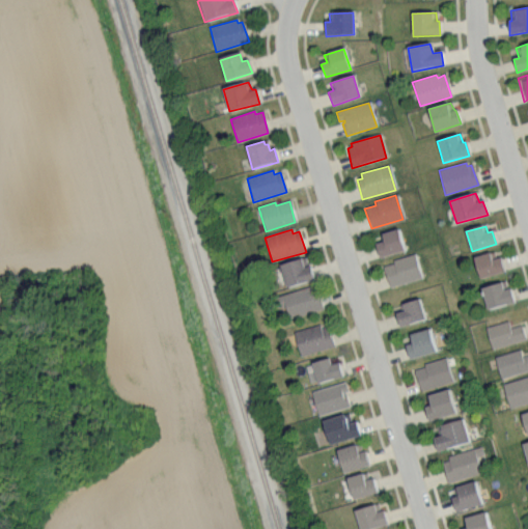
[(396,230),(382,234),(384,242),(376,245),(380,258),(404,251),(396,230)]
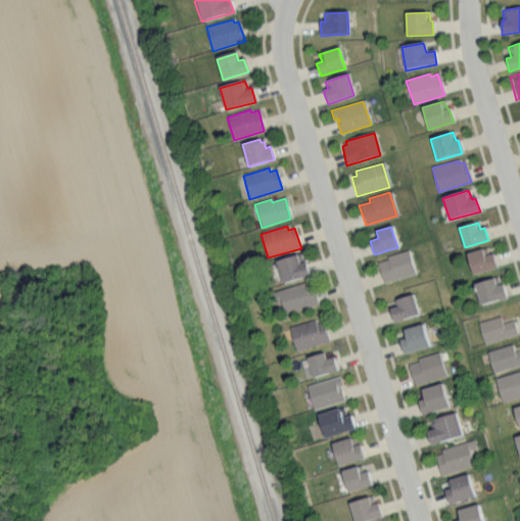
[(492,254),(488,255),(486,249),(482,250),(467,255),(474,274),(497,267),(492,254)]
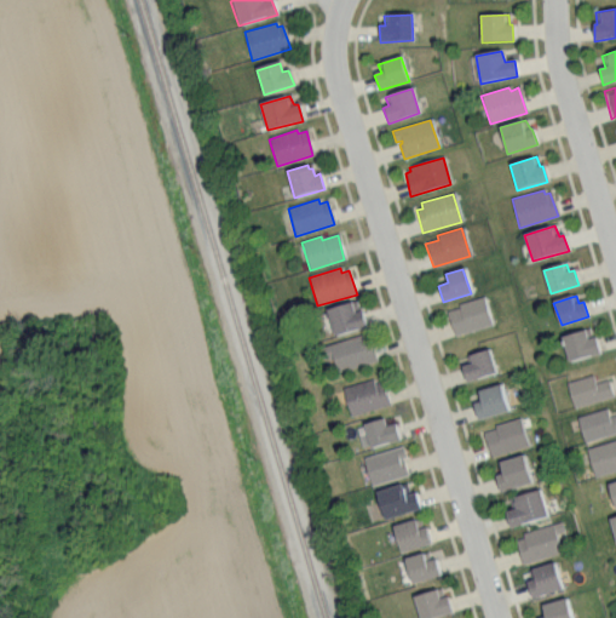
[(483,298),(458,304),(459,309),(447,313),(454,337),(491,325),(483,298)]
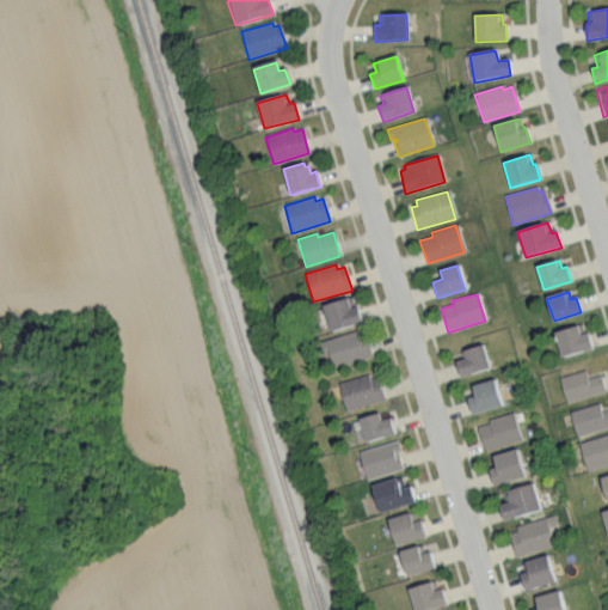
[(356,307),(350,310),(348,299),(323,307),(329,333),(362,324),(356,307)]
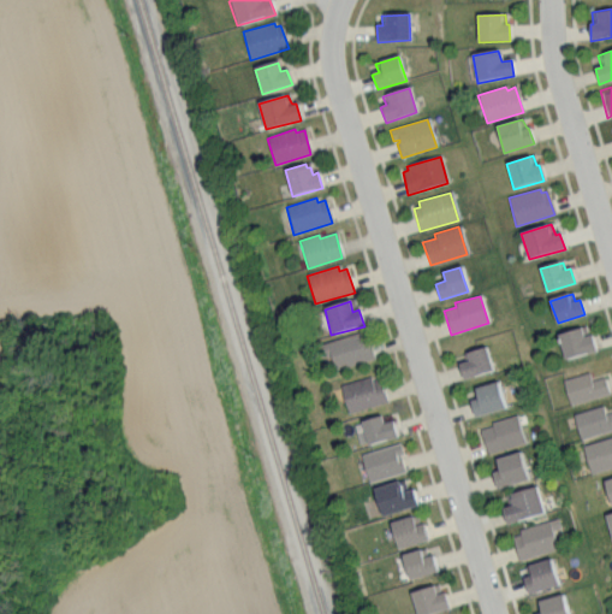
[(590,336),(588,336),(584,328),(558,336),(565,360),(595,352),(590,336)]
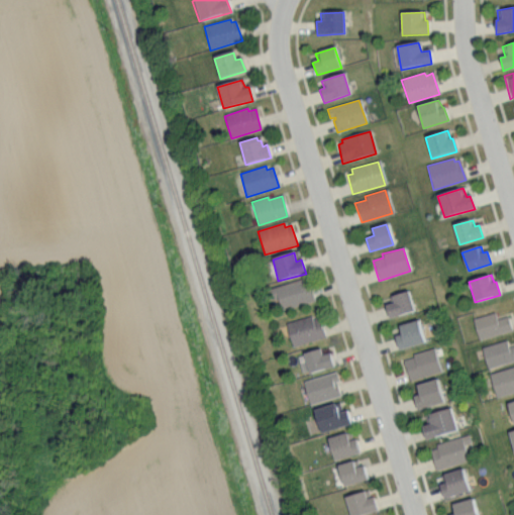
[(308,283),(302,284),(301,280),(266,290),(271,309),(279,306),(280,312),(314,301),(308,283)]
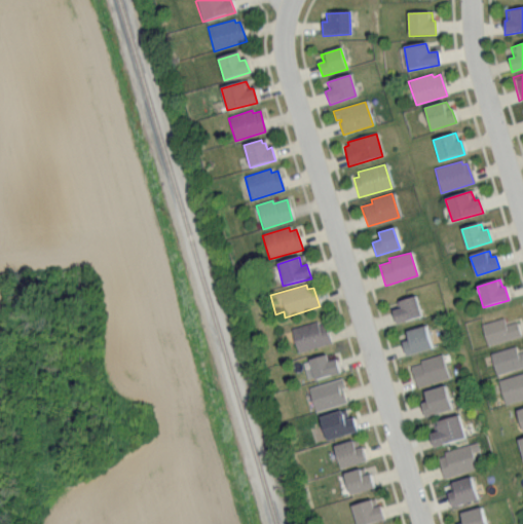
[(414,297),(395,303),(398,310),(393,312),(396,325),(420,316),(414,297)]
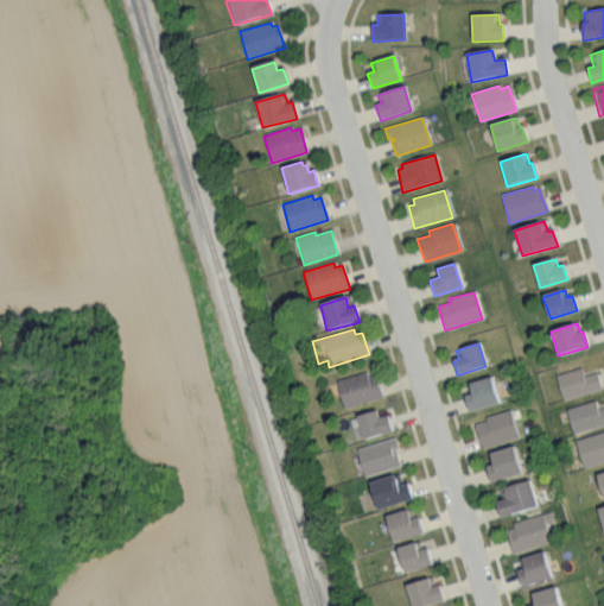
[(596,373),(583,378),(580,370),(555,377),(564,402),(601,390),(596,373)]
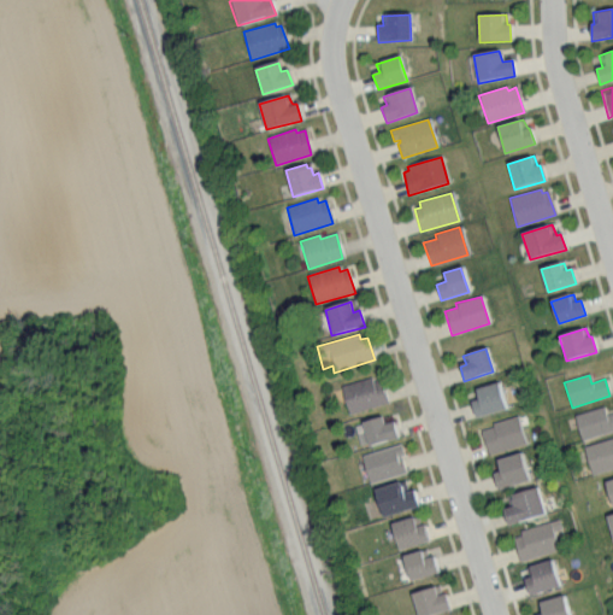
[(379,380),(372,384),(370,379),(341,387),(349,414),(387,404),(379,380)]
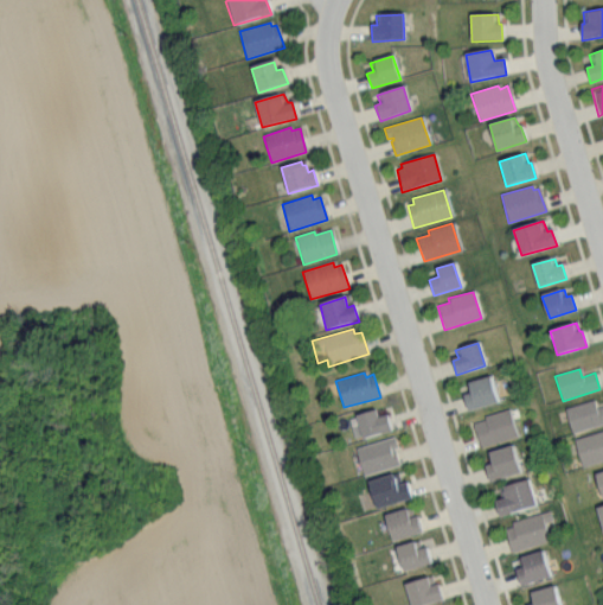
[(489,377),(468,383),(472,394),(464,396),(468,412),(496,402),(489,377)]
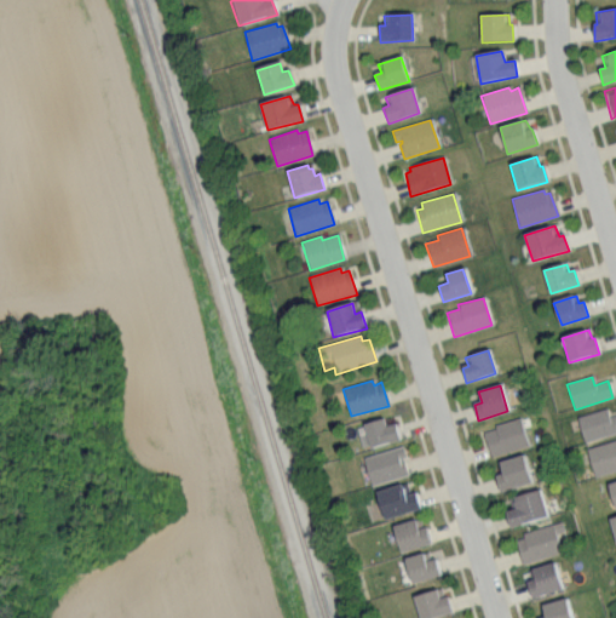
[(615,416),(609,418),(606,410),(577,418),(583,444),(615,434),(615,416)]
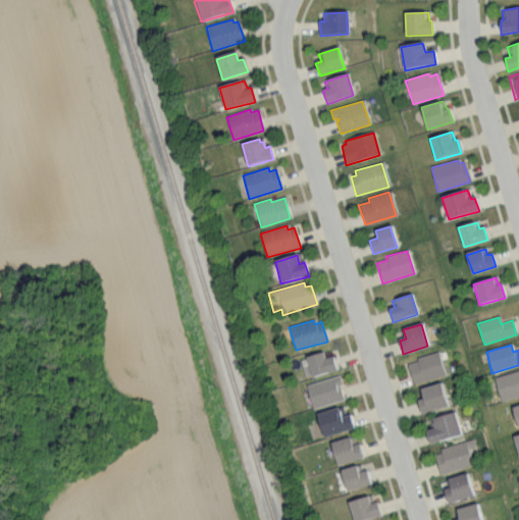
[(437,352),(416,359),(417,362),(407,365),(413,386),(445,376),(437,352)]
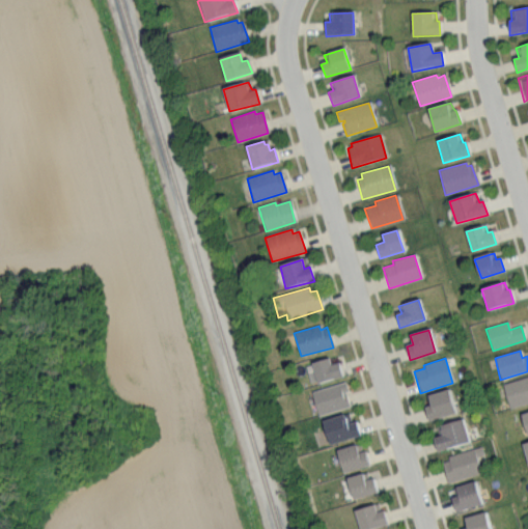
[(338,363),(331,366),(329,359),(312,364),(318,384),(342,377),(338,363)]
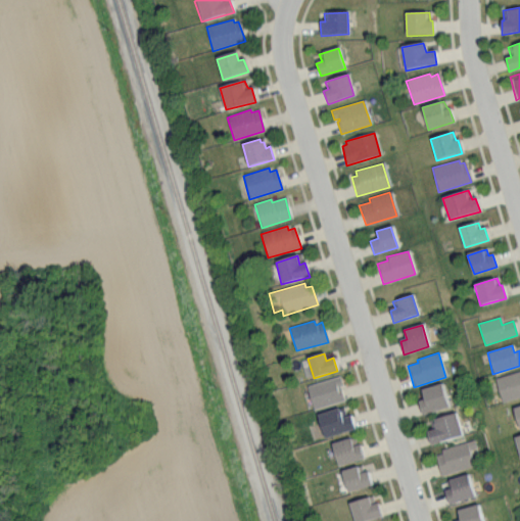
[(519,372),(495,379),(502,404),(519,397),(519,372)]
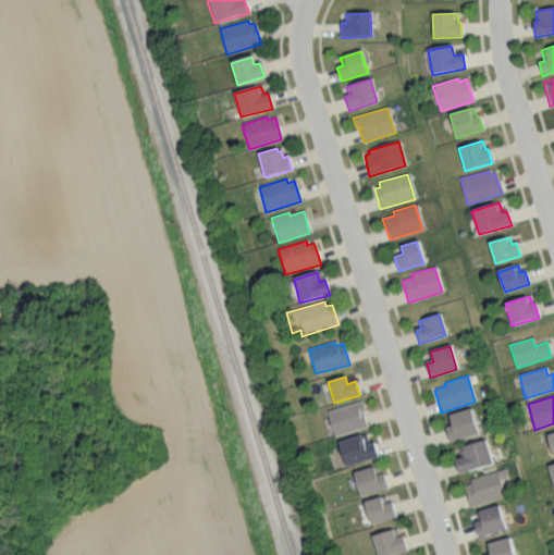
[(365,410),(361,402),(327,412),(334,438),(367,427),(361,412),(365,410)]
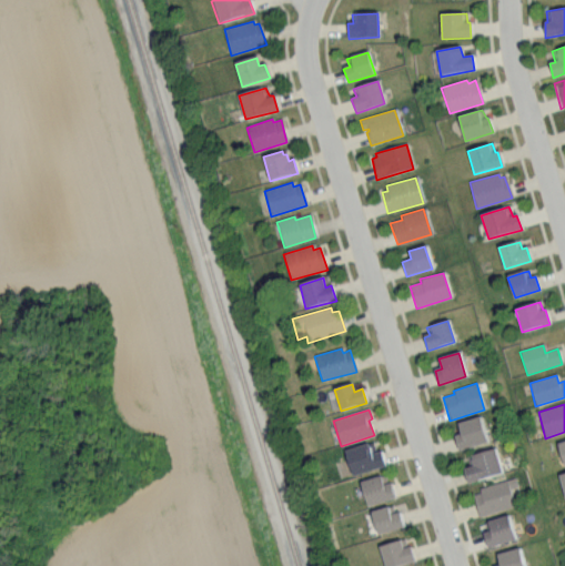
[(478,417),(457,424),(461,435),(455,438),(458,451),(487,442),(478,417)]
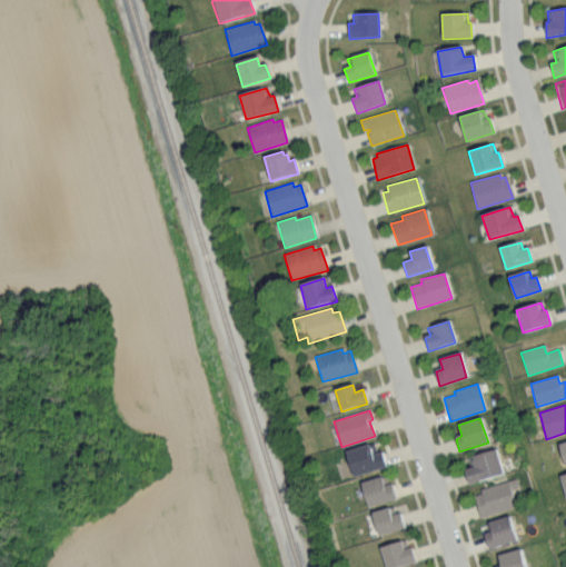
[(565,440),(555,444),(562,467),(565,465),(565,440)]
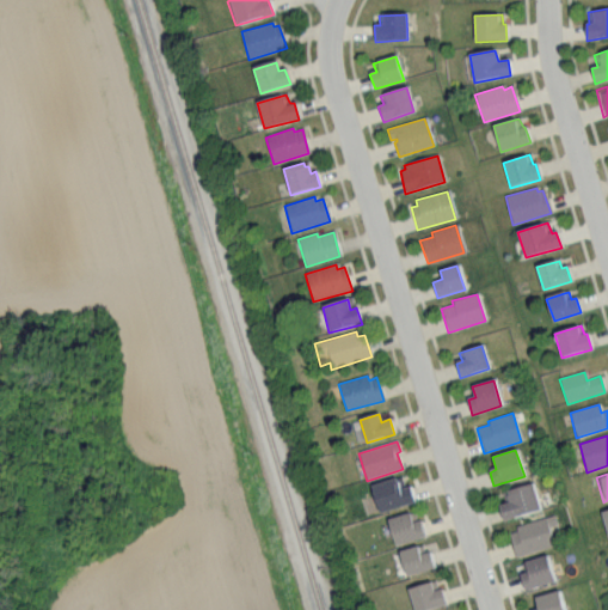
[(410,486),(405,487),(400,477),(395,479),(395,477),(372,486),(378,514),(416,502),(410,486)]
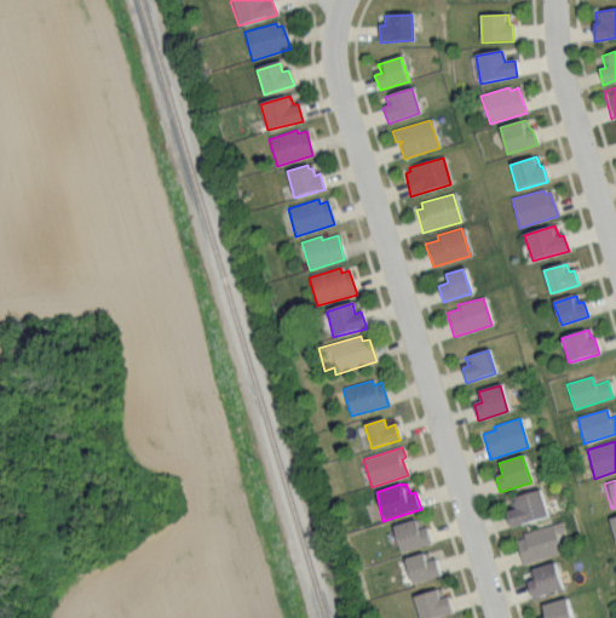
[(539,491),(507,499),(512,510),(506,513),(510,528),(547,518),(539,491)]
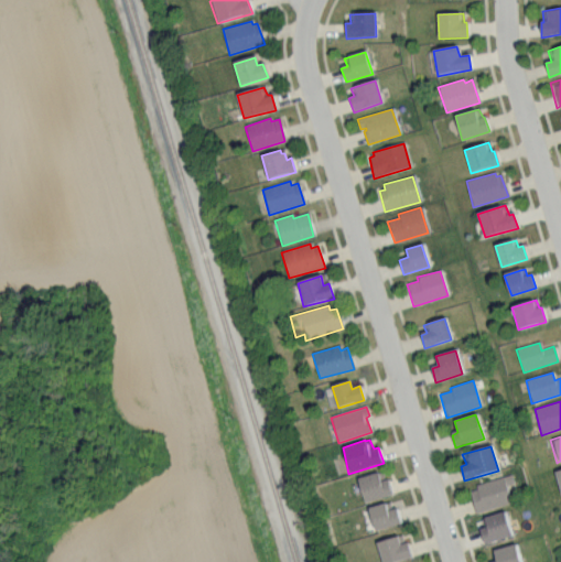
[(560,467),(551,471),(558,496),(560,495),(560,467)]
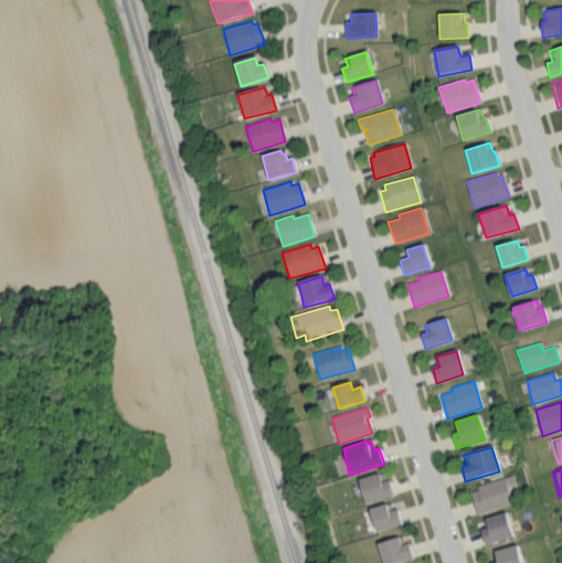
[(388,481),(385,482),(383,474),(359,480),(366,505),(392,496),(388,481)]
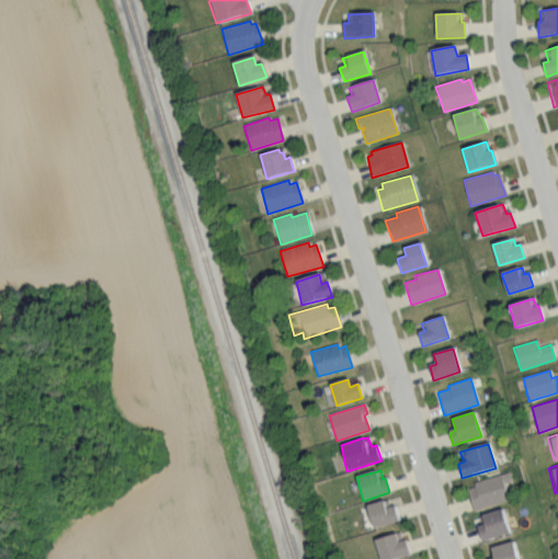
[(504,489),(511,486),(508,474),(473,483),(474,487),(467,490),(473,512),(508,501),(504,489)]
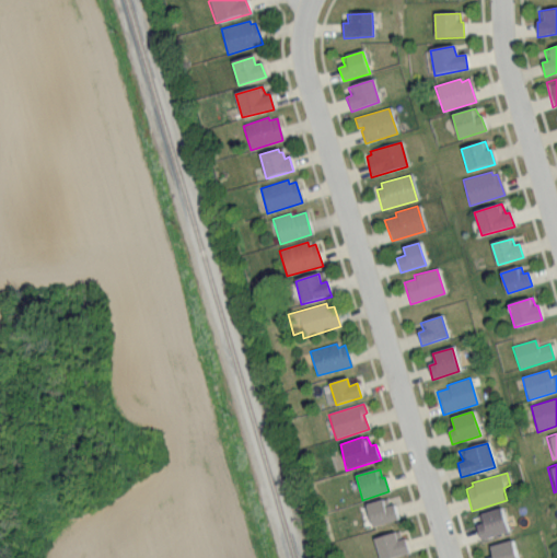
[(393,506),(389,507),(386,500),(383,501),(382,500),(367,506),(372,527),(397,520),(393,506)]
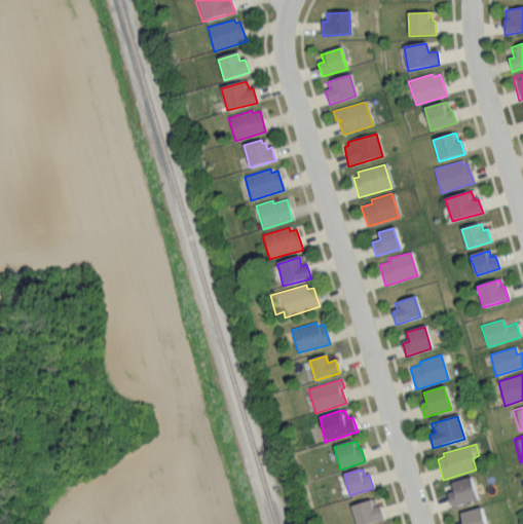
[(470,478),(451,483),(454,492),(448,494),(452,508),(477,499),(470,478)]
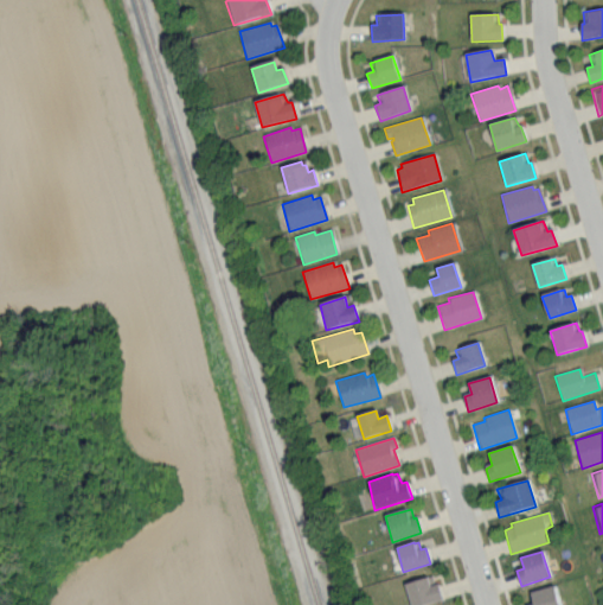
[(437,585),(435,586),(431,577),(405,585),(410,604),(429,604),(442,600),(437,585)]
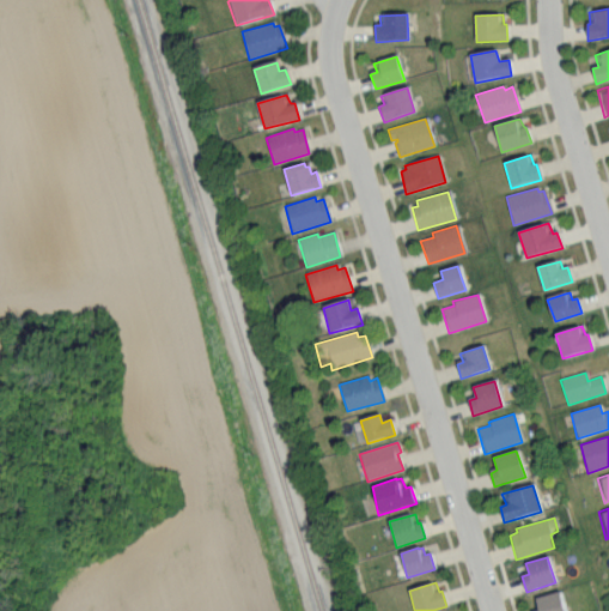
[(564,610),(559,592),(536,599),(540,610),(564,610)]
